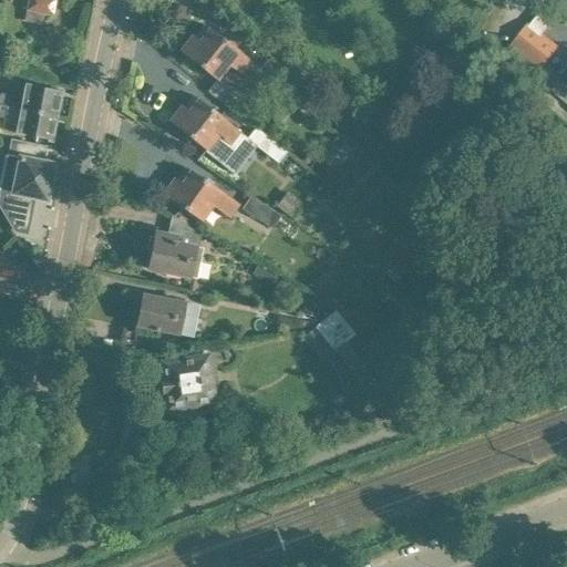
[(55,0),(28,0),(24,22),(40,26),(42,14),(52,17),(55,0)]
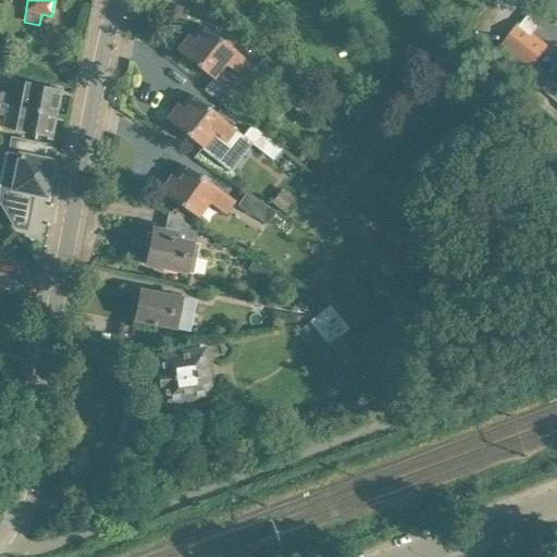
[(519,24),(516,27),(503,45),(531,66),(547,46),(519,24)]
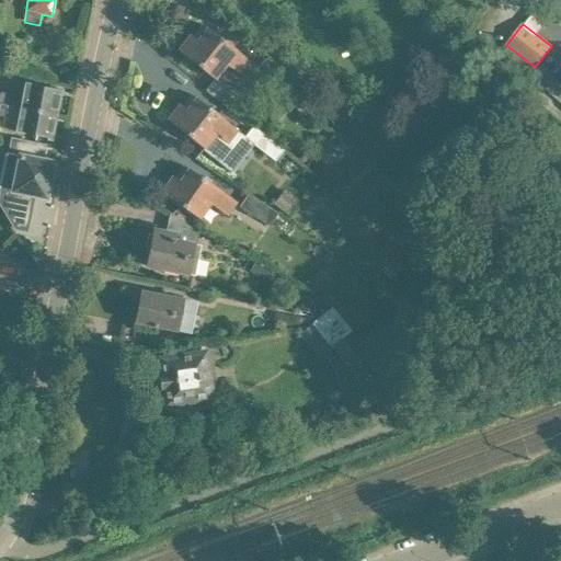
[(178,50),(195,65),(209,76),(221,61),(242,78),(252,65),(202,25),(193,37),(190,35),(178,50)]
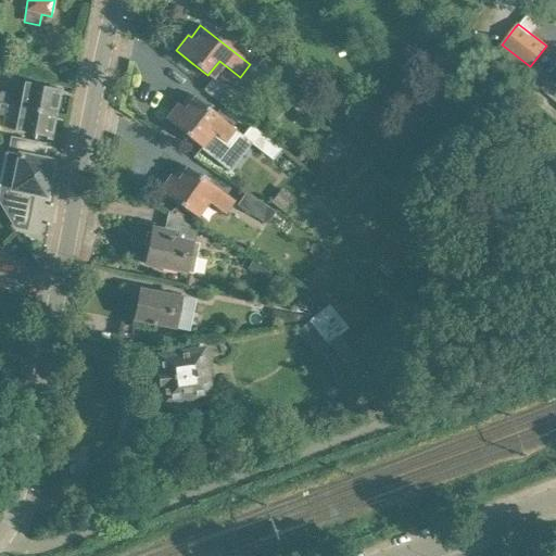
[(264,59),(254,67),(249,74),(263,86),(272,84),(287,99),(290,97),(295,102),(302,97),(295,90),(264,59)]
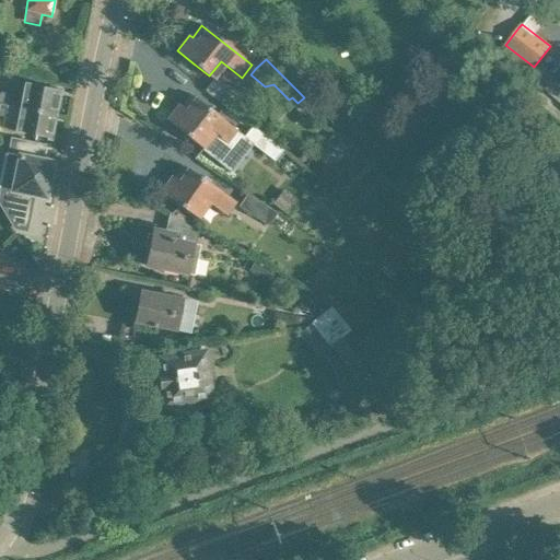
[(221,102),(231,91),(214,78),(205,89),(221,102)]
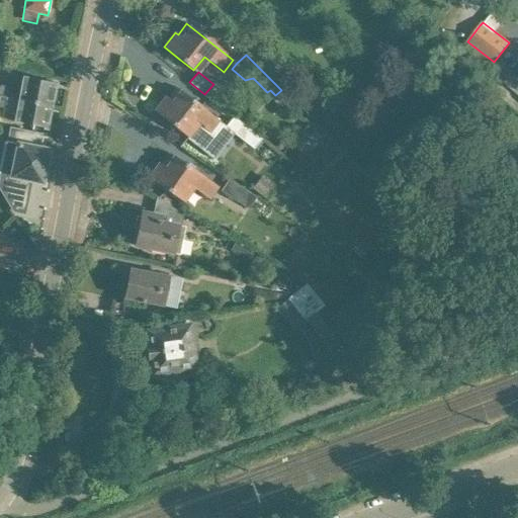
[(0,85),(0,95),(51,105),(55,83),(22,77),(19,95),(10,93),(11,88),(1,86),(0,85)]
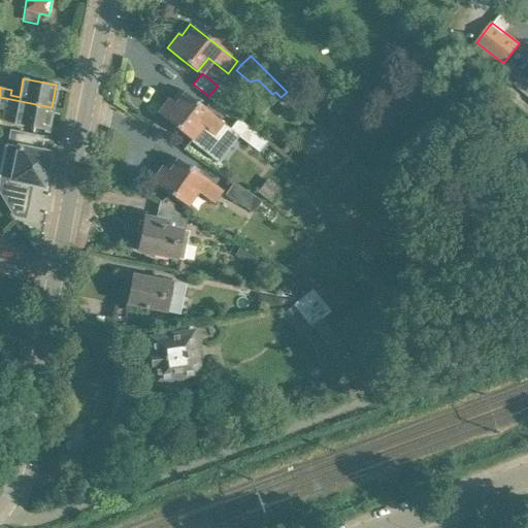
[(168,98),(157,113),(173,126),(189,138),(193,141),(204,127),(219,138),(227,127),(196,102),(179,89),(171,100),(168,98)]
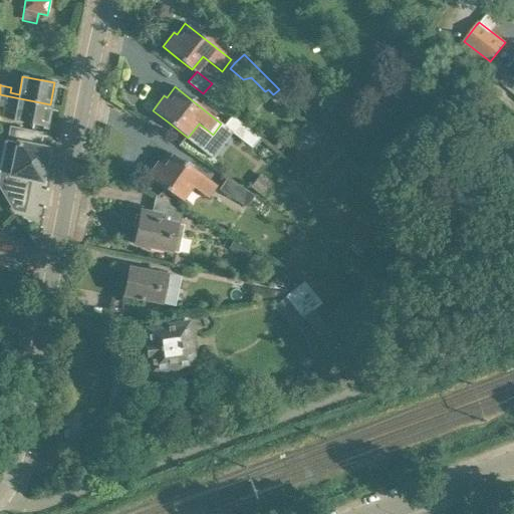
[(0,106),(3,107),(1,118),(13,120),(45,127),(50,104),(0,94),(0,106)]
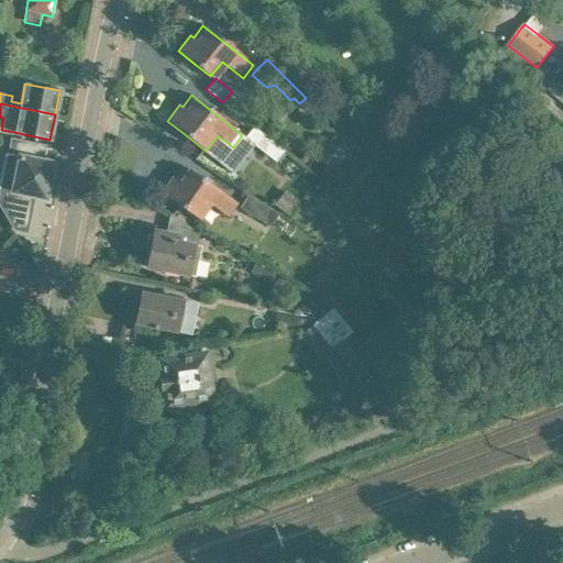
[(245,139),(264,153),(276,162),(284,151),(253,128),(245,139)]
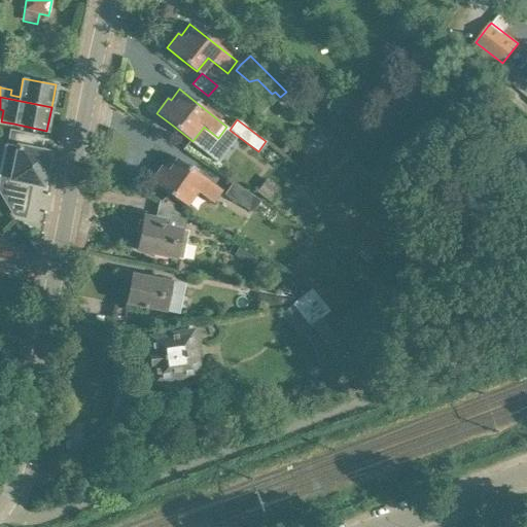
[(0,196),(12,216),(25,218),(32,185),(44,188),(51,151),(39,147),(42,136),(9,129),(0,173),(0,196)]
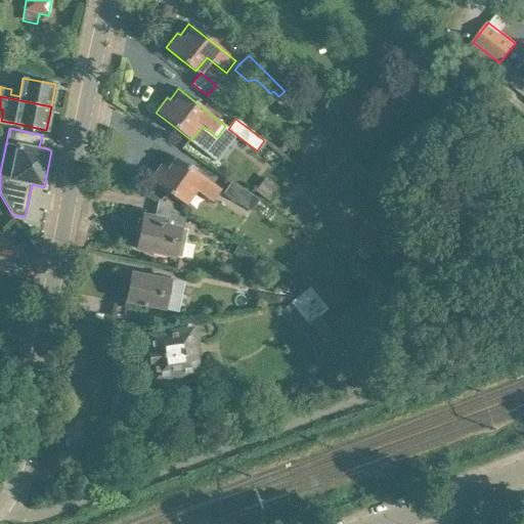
[(150,180),(167,191),(182,202),(192,187),(212,201),(220,188),(171,155),(163,167),(161,165),(150,180)]
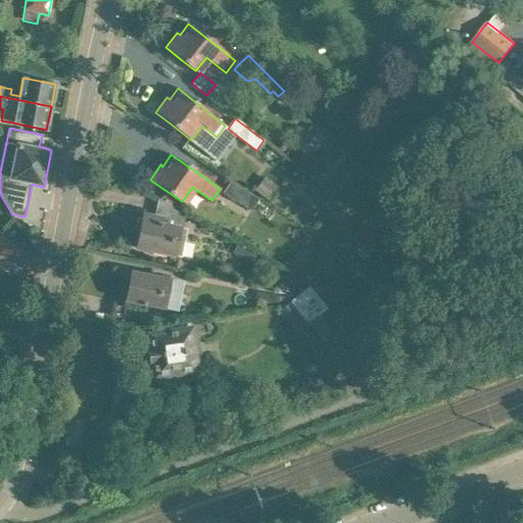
[(251,210),(259,199),(232,182),(225,192),(251,210)]
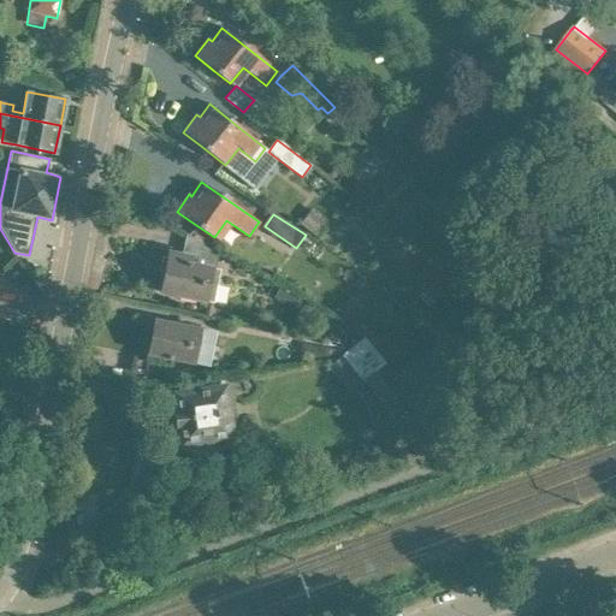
[(160,292),(184,297),(213,303),(219,268),(191,264),(193,258),(169,252),(160,292)]
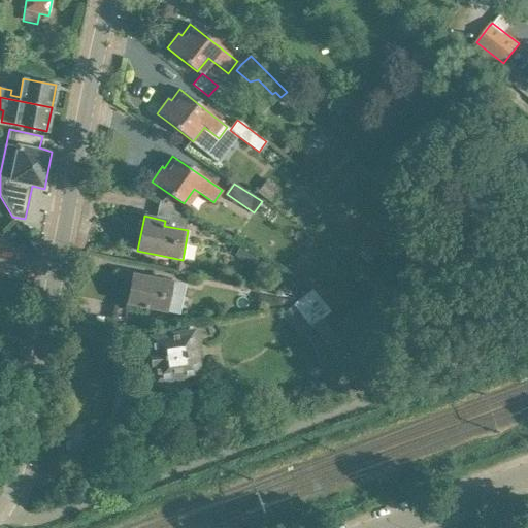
[(255,256),(239,246),(234,257),(242,261),(246,265),(243,277),(256,279),(259,264),(255,256)]
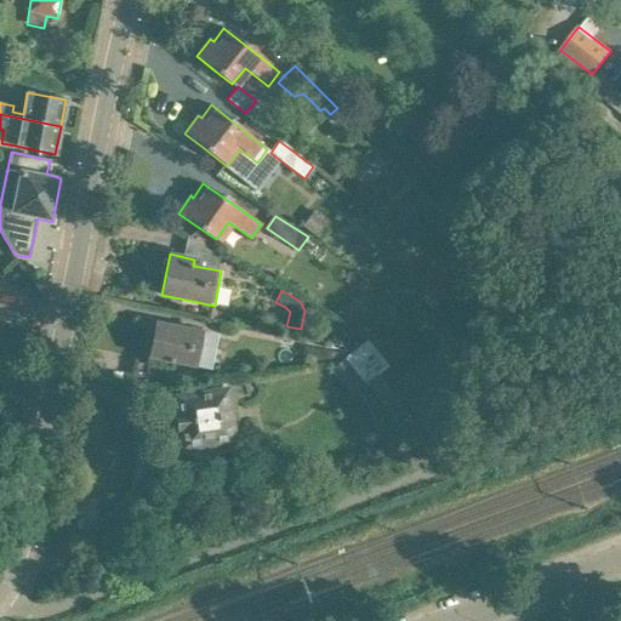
[(428,291),(421,296),(432,309),(439,305),(428,291)]
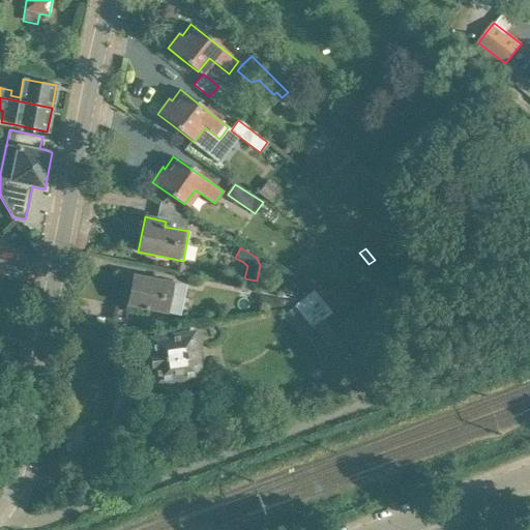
[(126,311),(146,315),(147,308),(167,312),(172,283),(133,275),(126,311)]
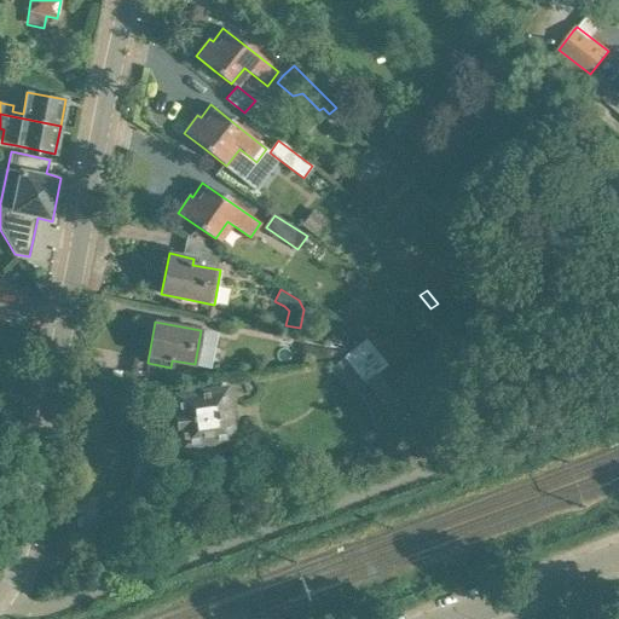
[(333,328),(329,343),(343,347),(348,331),(333,328)]
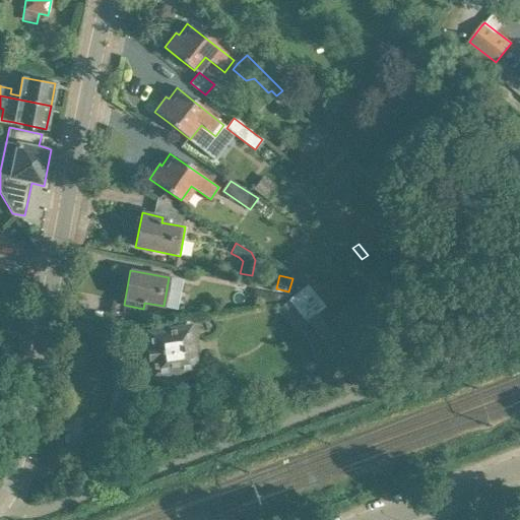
[(306,283),(297,291),(316,315),(325,307),(306,283)]
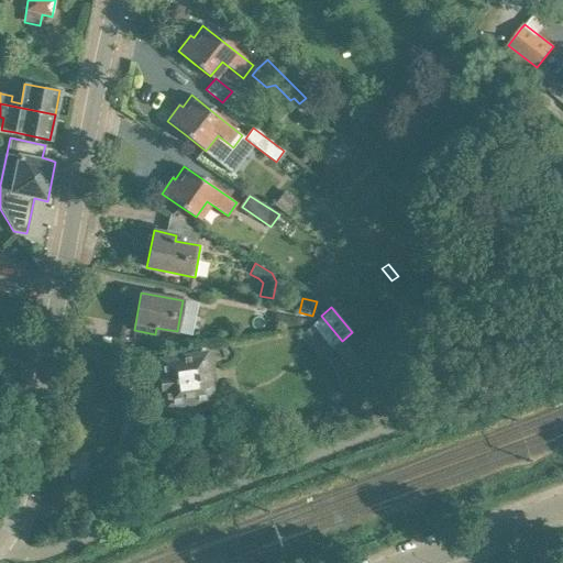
[(309,326),(309,320),(275,315),(274,327),(289,330),(309,326)]
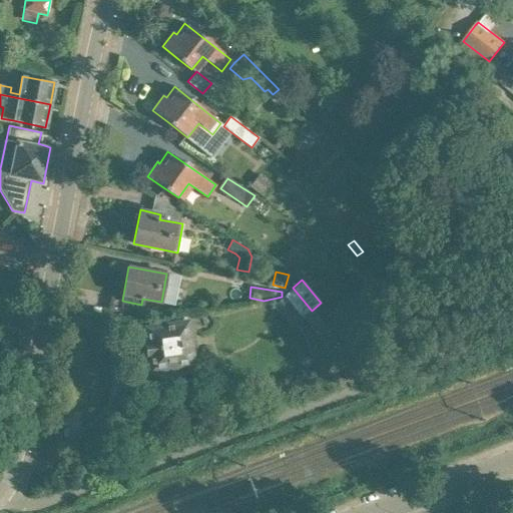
[(312,311),(293,288),(284,296),(303,318),(312,311)]
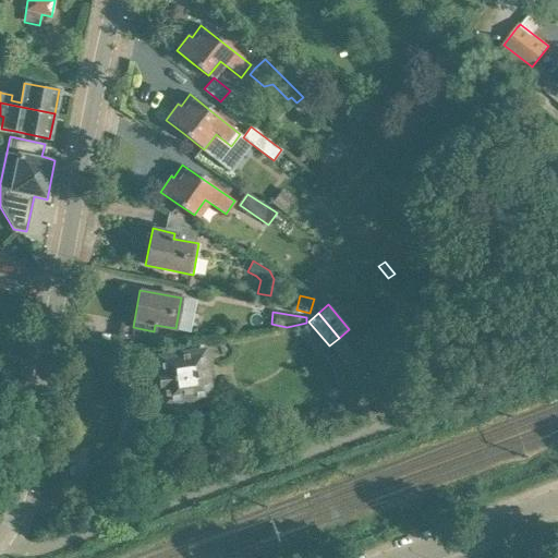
[(296,331),(303,339),(317,355),(329,346),(308,322),(296,331)]
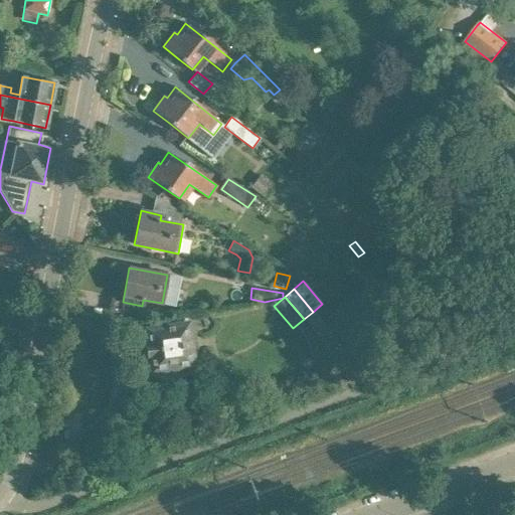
[(320,321),(311,329),(315,334),(326,347),(336,340),(324,326),(320,321)]
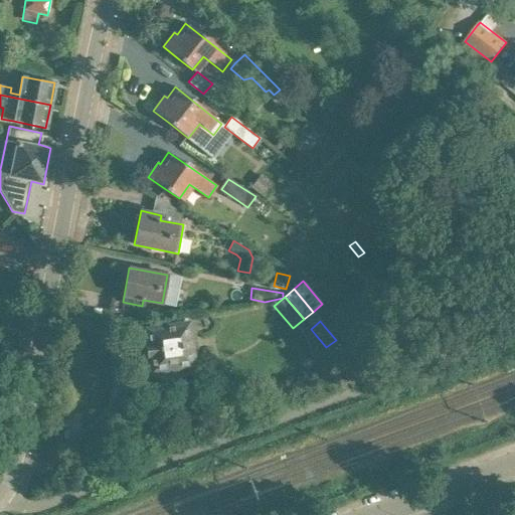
[(189,324),(166,327),(146,329),(152,371),(194,366),(189,324)]
